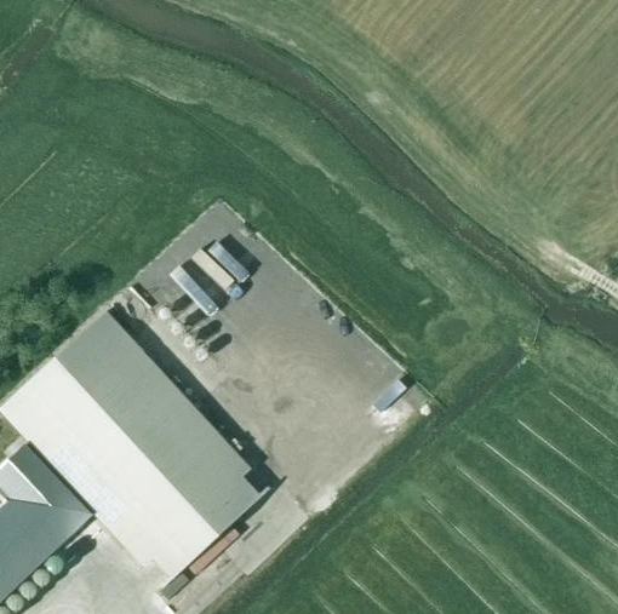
[(189,294),(164,322),(192,346),(217,319),(189,294)]
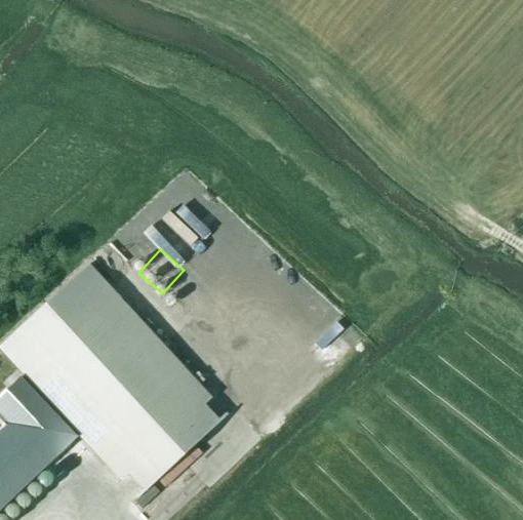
[(89,263),(6,340),(0,345),(0,348),(35,385),(122,479),(130,472),(147,489),(223,420),(205,402),(212,395),(94,268),(89,263)]
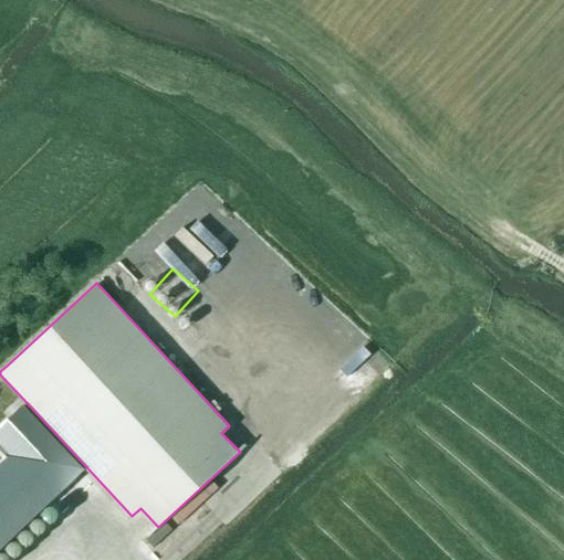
[(0,547),(35,514),(0,476),(0,547)]
